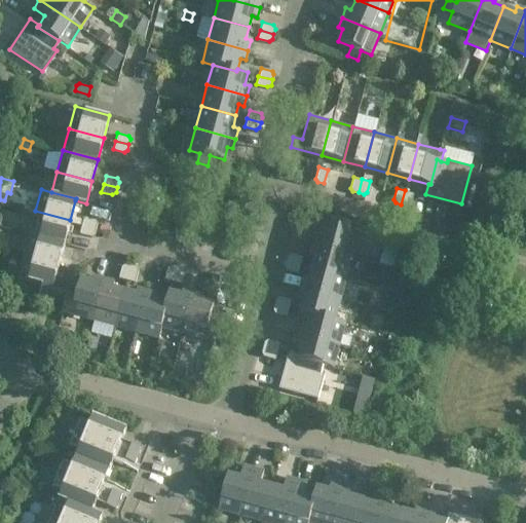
[(410,203),(413,192),(405,190),(401,204),(407,206),(410,203)]
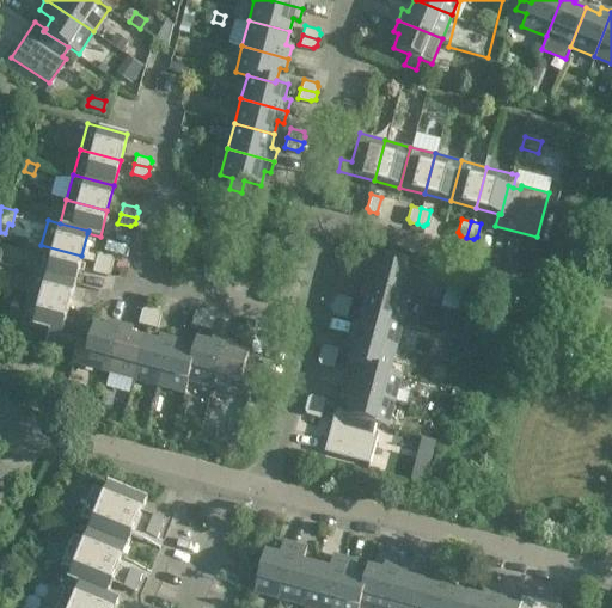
[(515,252),(519,239),(508,237),(505,253),(510,255),(515,252)]
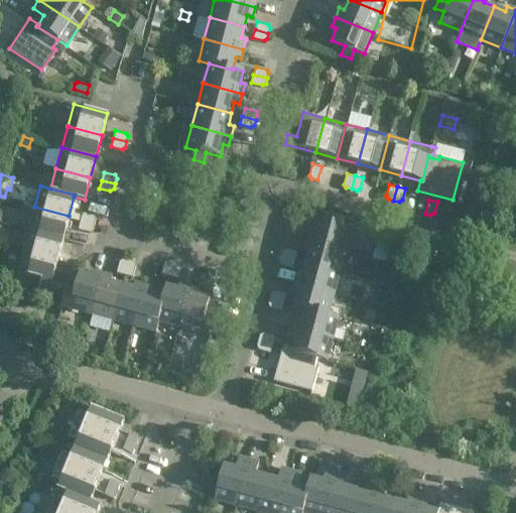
[(69,216),(34,207),(29,229),(62,238),(69,216)]
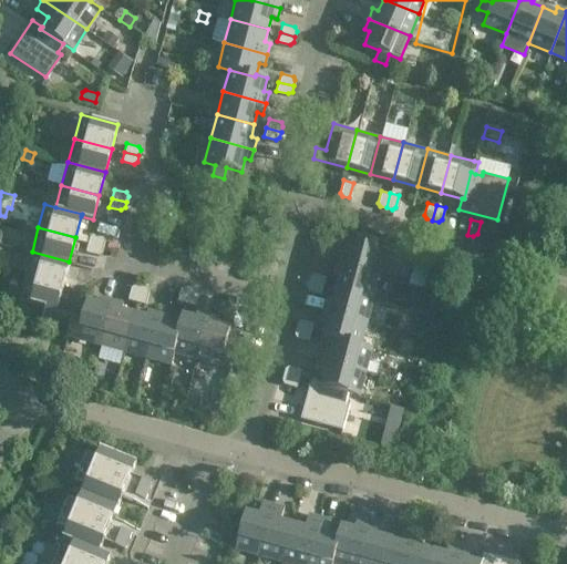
[(88,242),(103,245),(104,239),(102,236),(90,233),(88,242)]
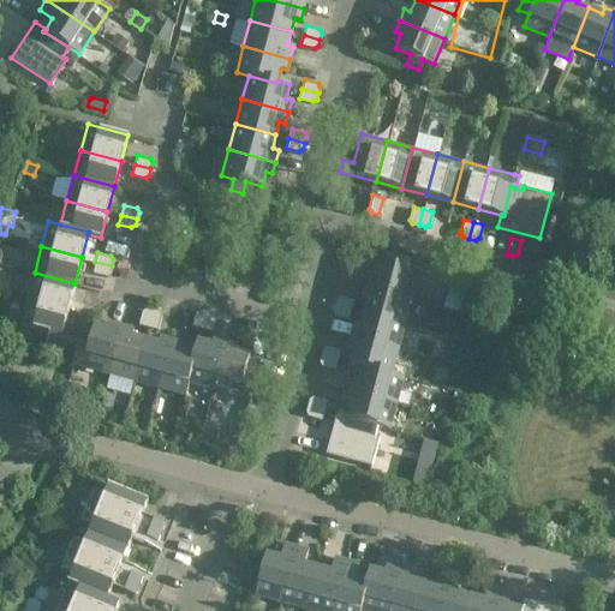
[(406,268),(408,257),(396,253),(394,264),(377,261),(374,275),(368,273),(364,285),(411,298),(418,271),(406,268)]
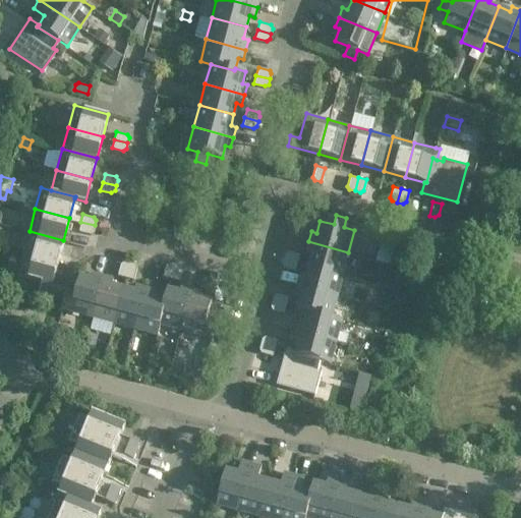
[(93,231),(95,225),(80,222),(78,230),(90,232),(93,231)]
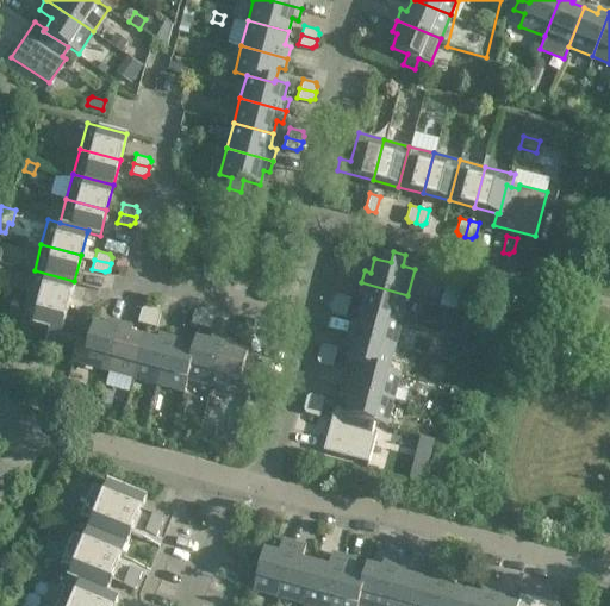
[(74,281),(35,270),(27,295),(68,306),(74,281)]
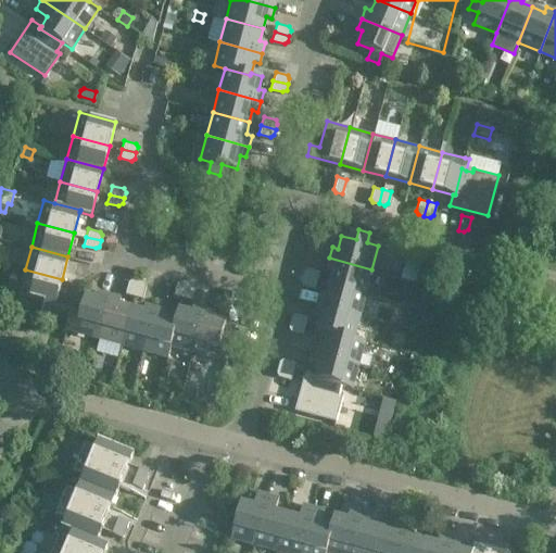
[(329,281),(365,292),(371,269),(329,258),(327,268),(332,271),(329,281)]
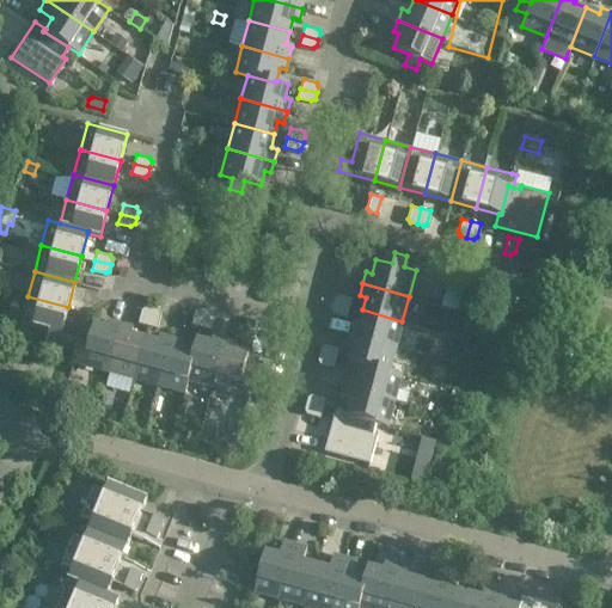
[(446,288),(441,305),(457,308),(461,292),(446,288)]
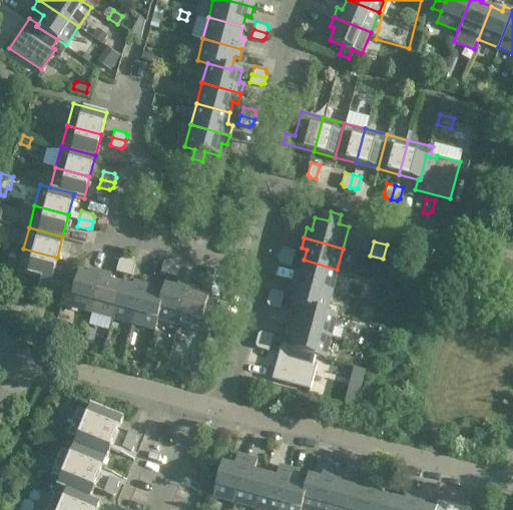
[(284,246),(281,248),(279,253),(293,258),(295,249),(284,246)]
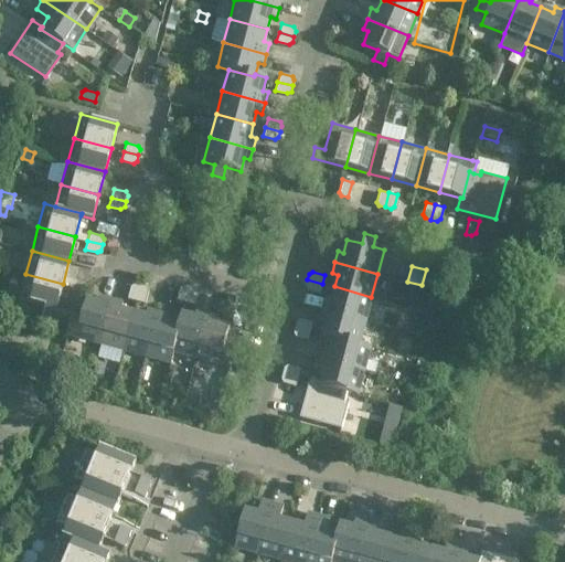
[(45,305),(42,315),(53,318),(63,284),(25,274),(19,297),(45,305)]
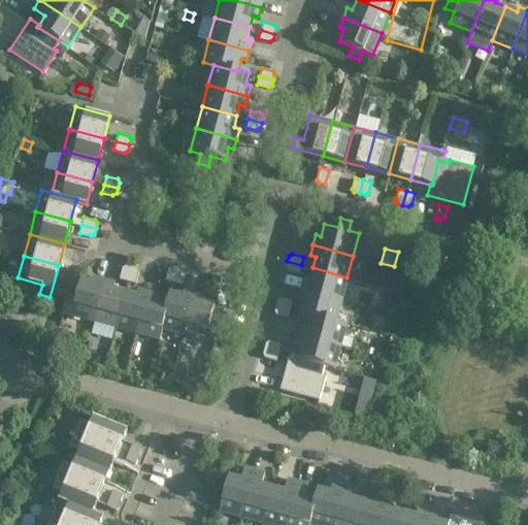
[(288,270),(299,273),(301,265),(287,261),(286,266),(288,270)]
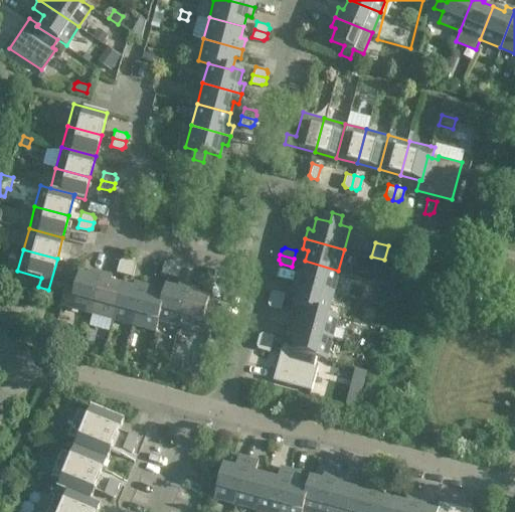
[(119,260),(116,271),(124,273),(128,259),(123,258),(119,260)]
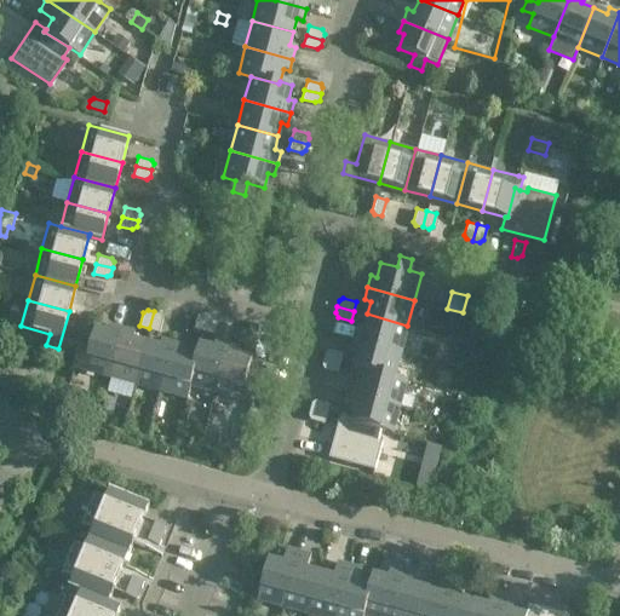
[(162,317),(160,314),(154,311),(149,328),(159,330),(162,317)]
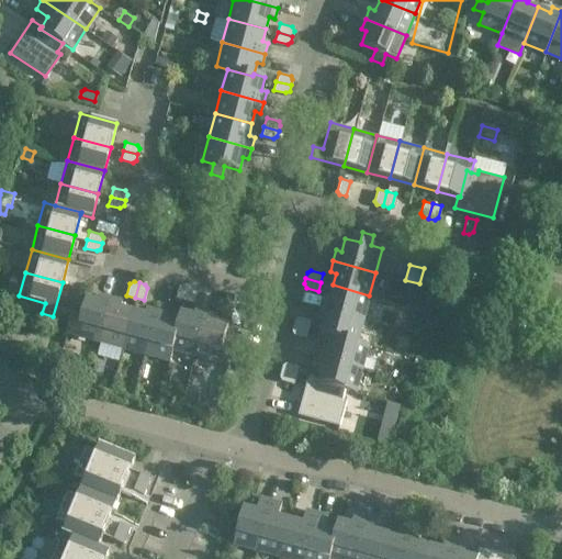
[(179,284),(176,297),(184,299),(188,284),(182,282),(179,284)]
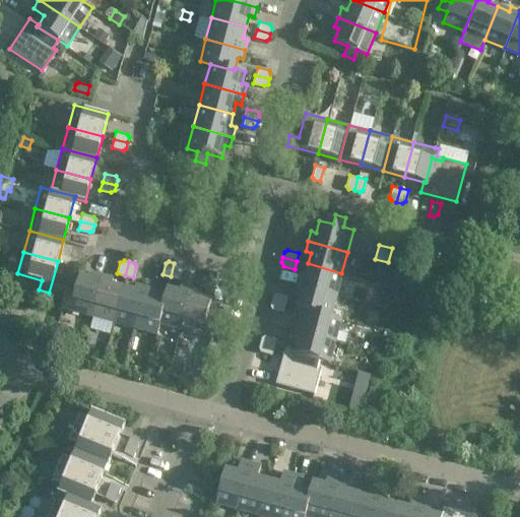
[(182,267),(180,264),(174,263),(171,276),(179,278),(182,267)]
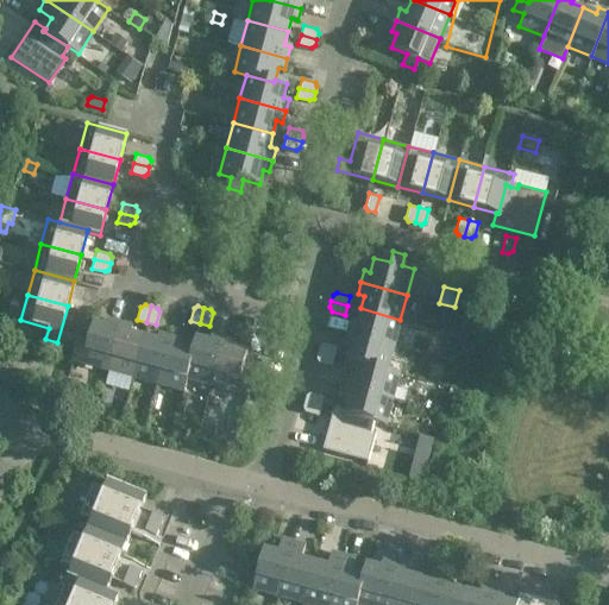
[(347,332),(394,344),(400,320),(360,308),(357,322),(351,320),(347,332)]
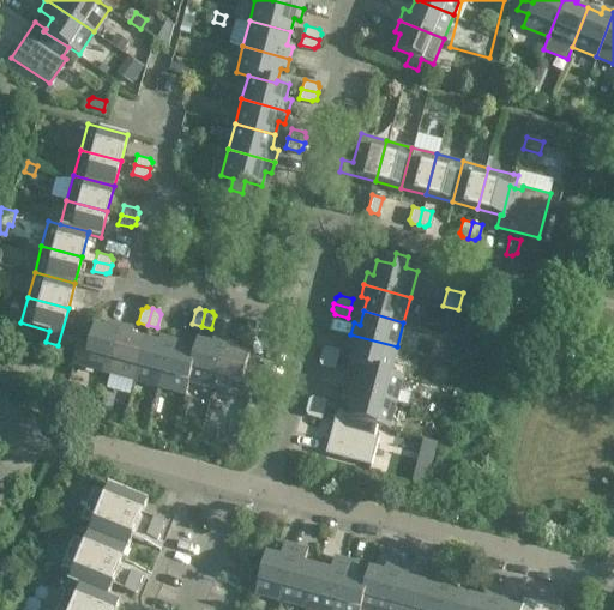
[(78,338),(72,362),(109,372),(121,325),(109,322),(108,327),(94,324),(89,340),(78,338)]
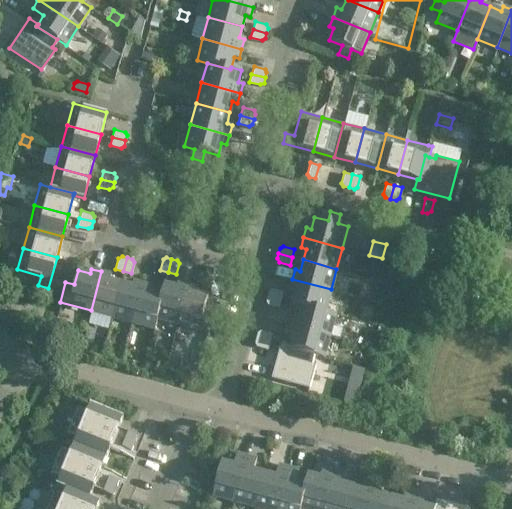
[(378,269),(375,278),(385,281),(387,272),(378,269)]
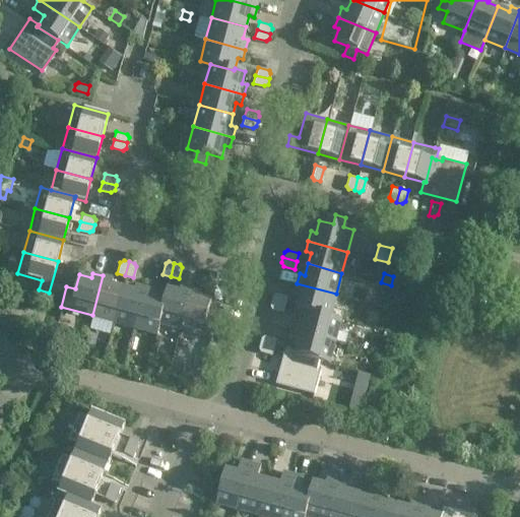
[(103,275),(92,315),(114,321),(123,286),(112,283),(113,278),(103,275)]
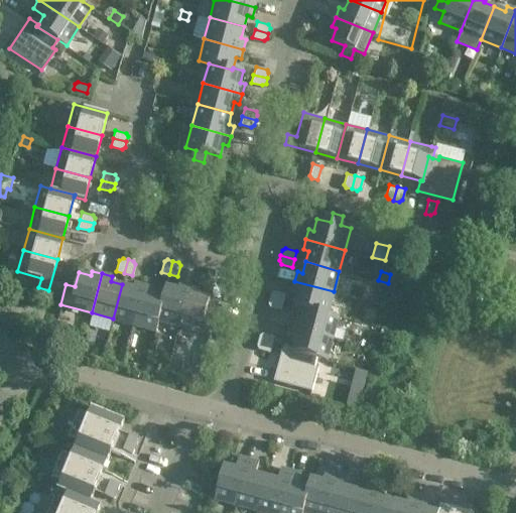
[(303,307),(304,305),(329,311),(334,291),(294,281),(291,291),(296,292),(293,304),(303,307)]
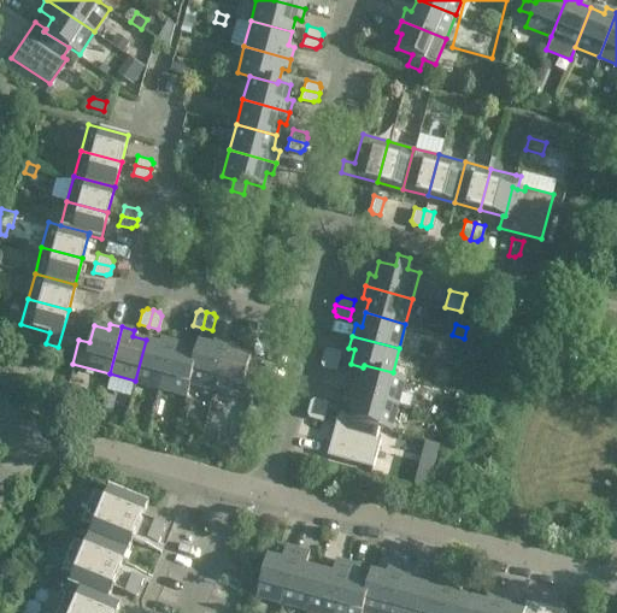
[(146,340),(135,381),(159,387),(172,340),(160,337),(159,343),(146,340)]
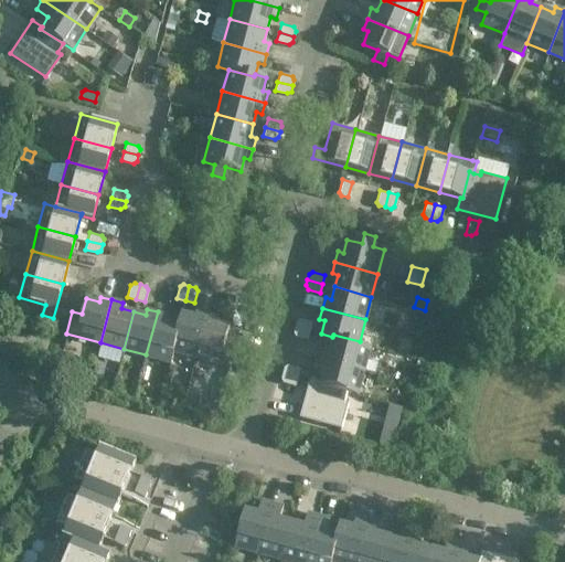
[(178,324),(180,324),(173,350),(195,356),(206,314),(195,310),(194,316),(181,313),(178,324)]
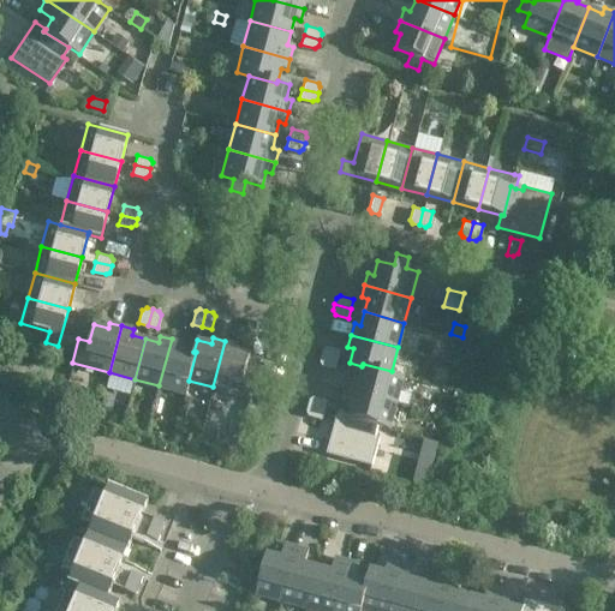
[(185,393),(189,381),(196,352),(193,352),(181,348),(184,342),(172,339),(159,385),(185,393)]
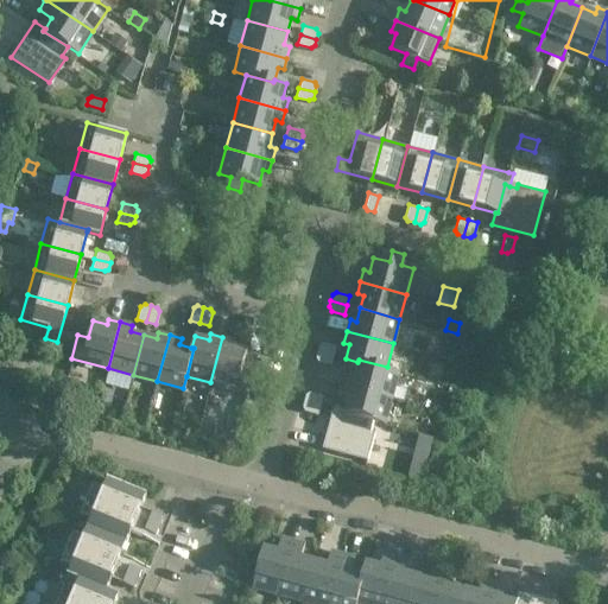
[(247,393),(253,369),(242,366),(247,349),(233,345),(234,339),(222,337),(210,382),(247,393)]
